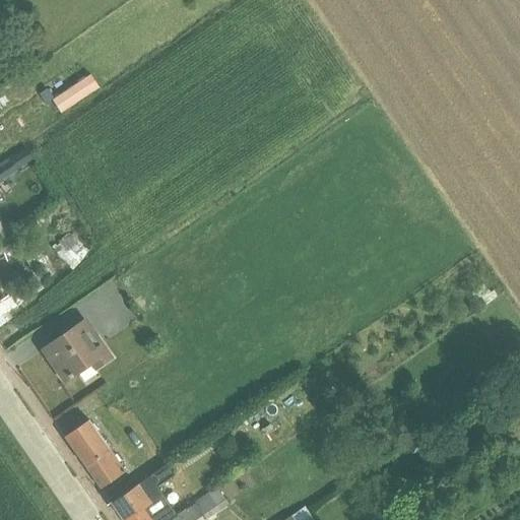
[(51,110),(91,87),(82,72),(42,95),(51,110)]
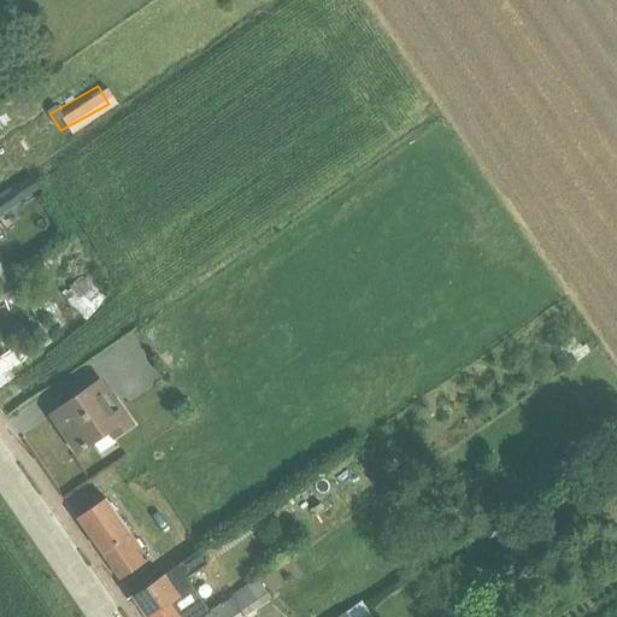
[(0,216),(40,191),(31,178),(12,191),(10,189),(0,195),(0,216)]
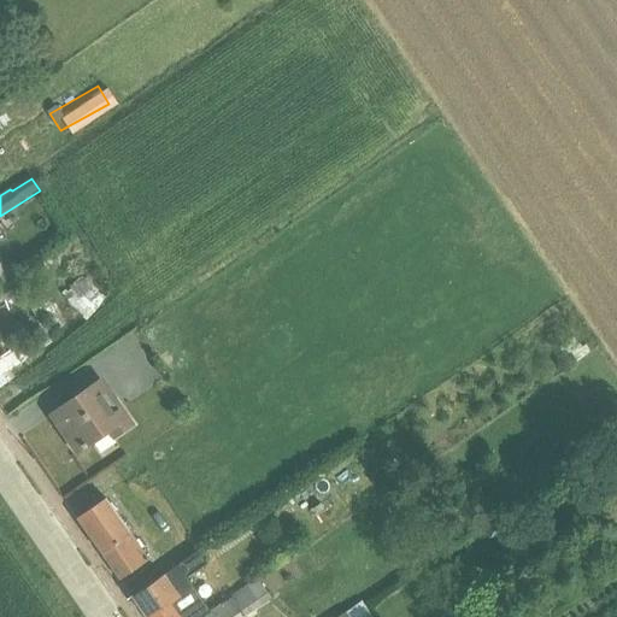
[(72,269),(51,288),(74,315),(95,295),(72,269)]
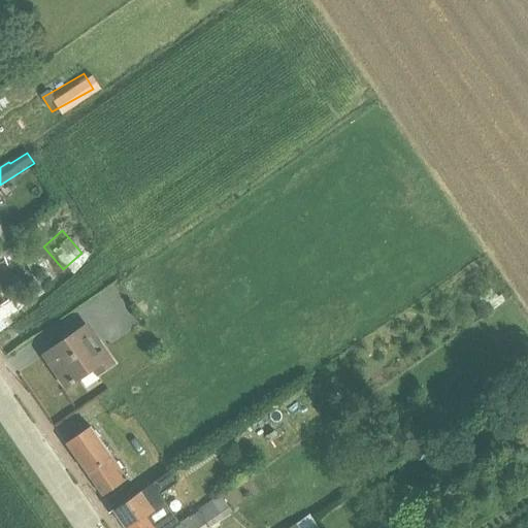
[(7,243),(0,248),(0,274),(0,275),(20,262),(7,243)]
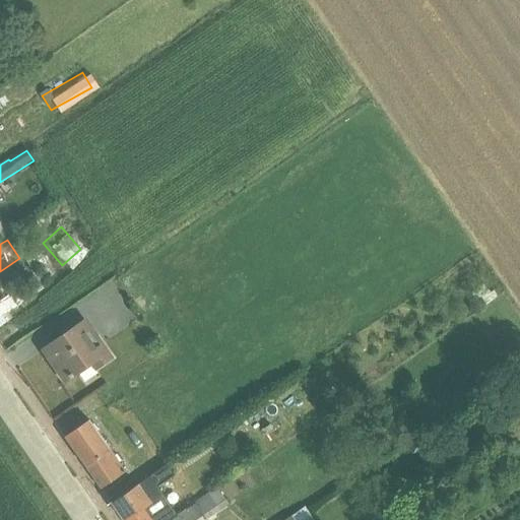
[(484,284),(471,294),(481,309),(498,298),(494,291),(491,294),(484,284)]
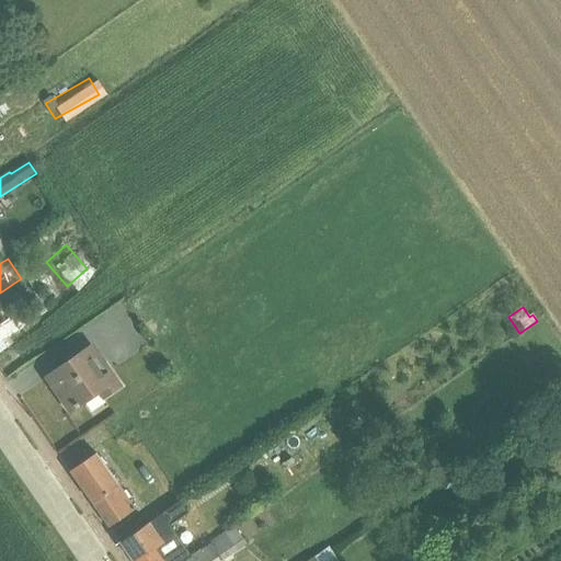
[(0,325),(10,319),(4,310),(0,312),(0,325)]
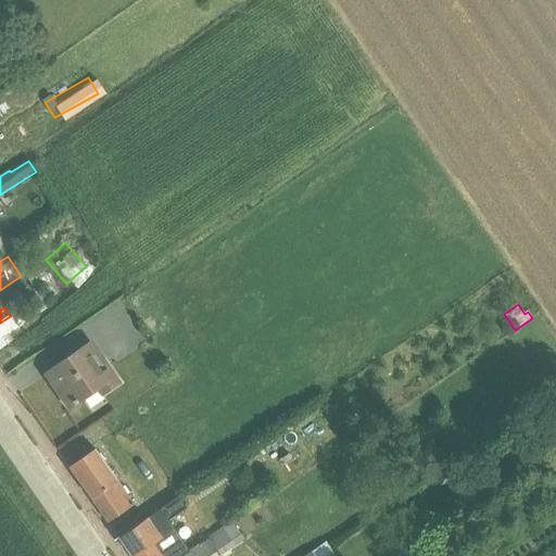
[(10,316),(0,323),(0,350),(32,329),(23,317),(15,323),(10,316)]
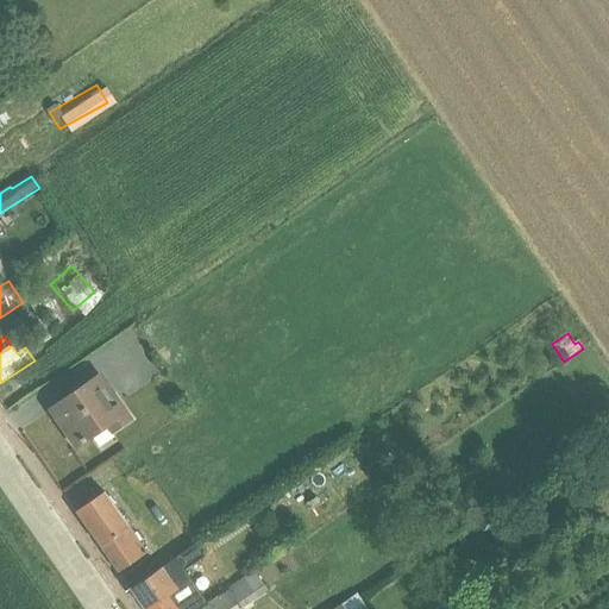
[(69,425),(62,428),(76,449),(105,427),(112,437),(133,421),(101,375),(56,407),(69,425)]
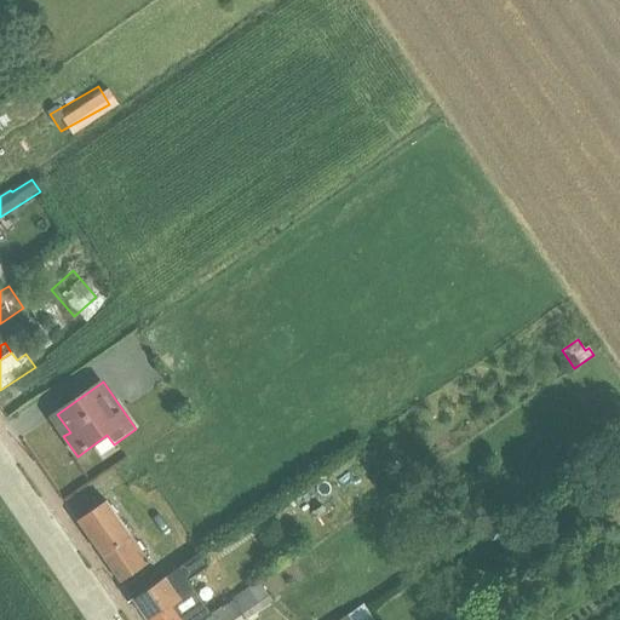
[(70,432),(57,414),(51,418),(63,436),(70,432)]
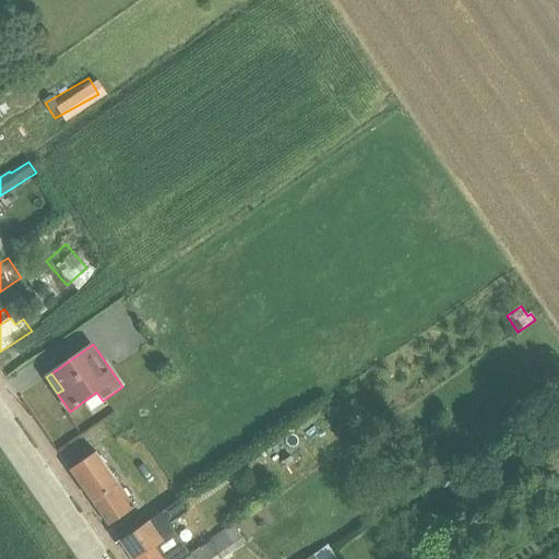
[(428,432),(441,425),(436,414),(423,421),(428,432)]
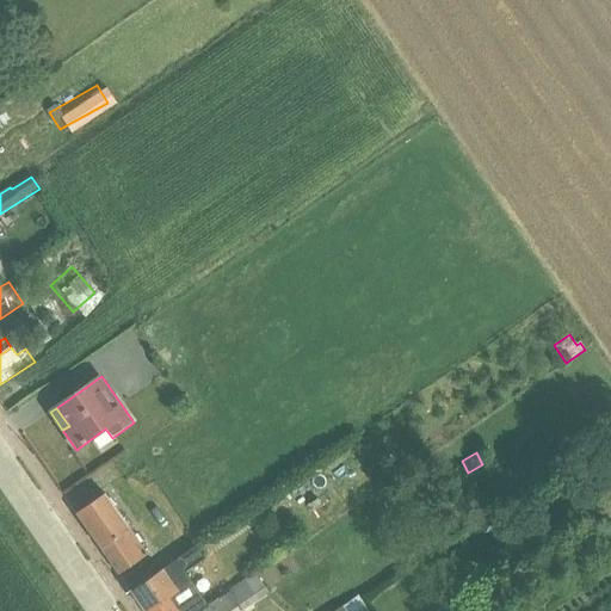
[(104,494),(76,514),(119,575),(148,555),(104,494)]
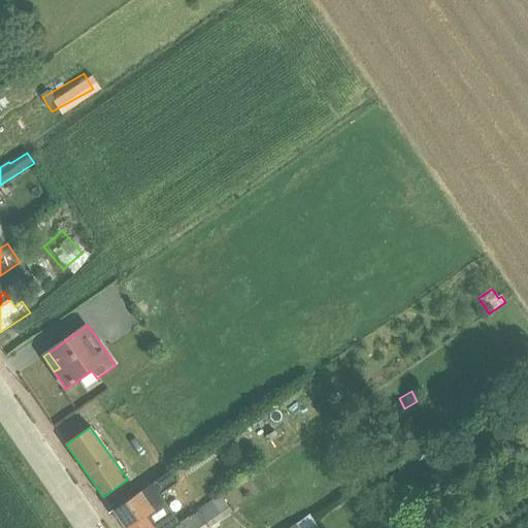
[(527,464),(516,473),(523,484),(527,480),(527,464)]
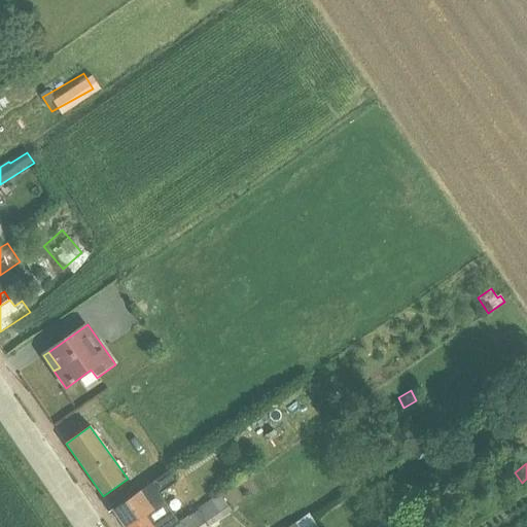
[(124,526),(130,526),(166,503),(159,493),(179,479),(174,470),(113,511),(124,526)]
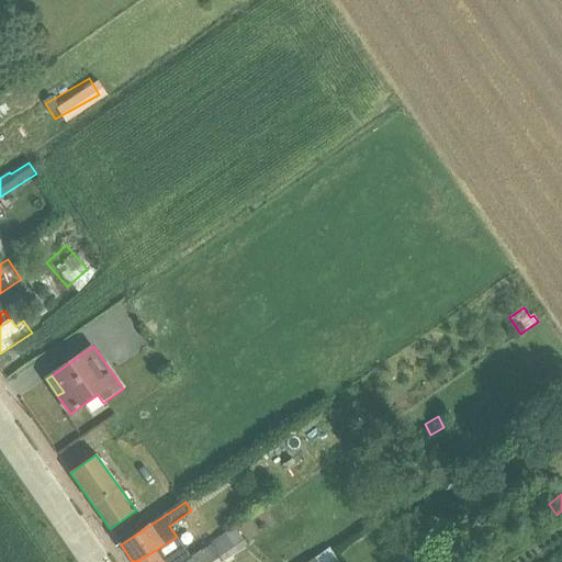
[(203,552),(188,561),(214,561),(220,559),(222,561),(223,561),(247,547),(236,530),(203,552)]
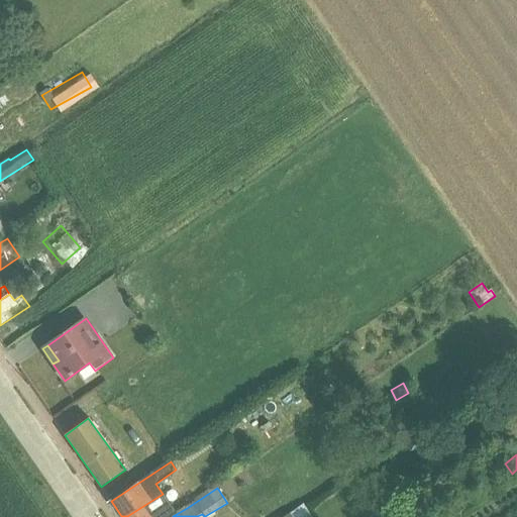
[(163,494),(127,516),(173,516),(187,508),(180,498),(170,505),(163,494)]
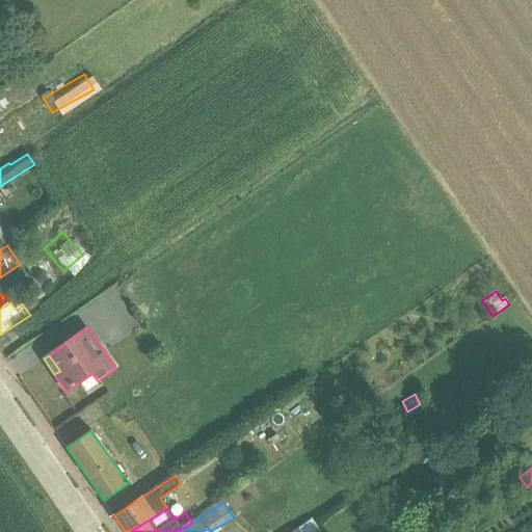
[(320,531),(312,520),(293,531),(320,531)]
